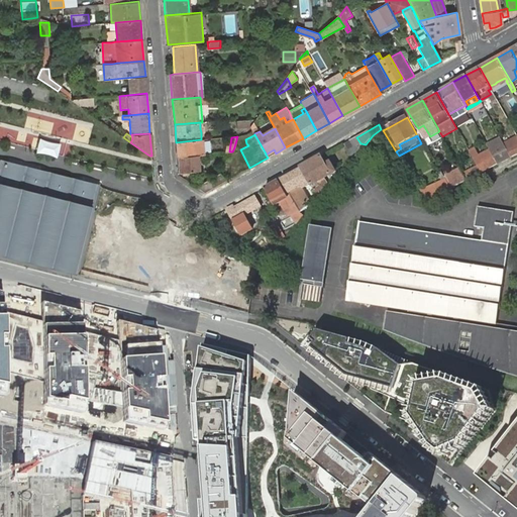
[(516,136),(504,143),(512,158),(516,153),(516,136)]
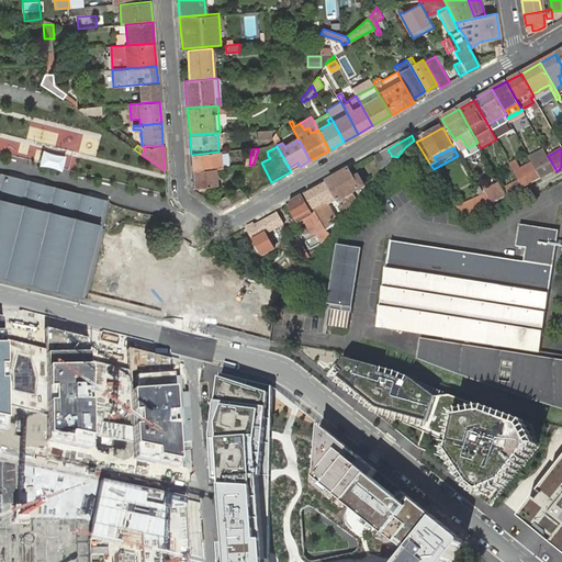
[(388,149),(381,153),(388,166),(392,156),(388,149)]
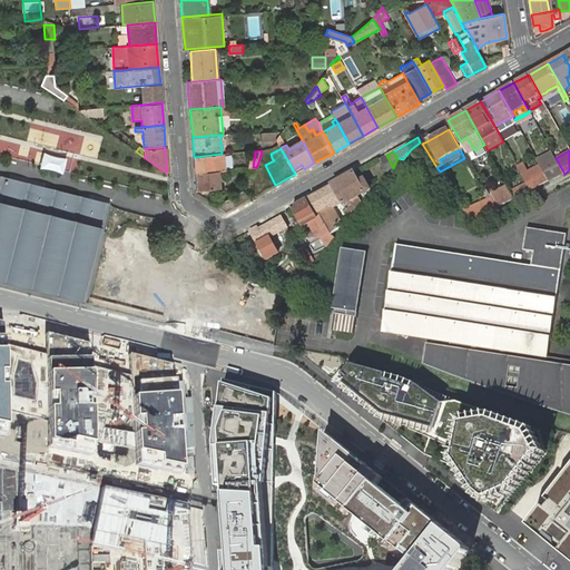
[(540,165),(549,180),(564,174),(556,158),(552,153),(538,161),(540,165)]
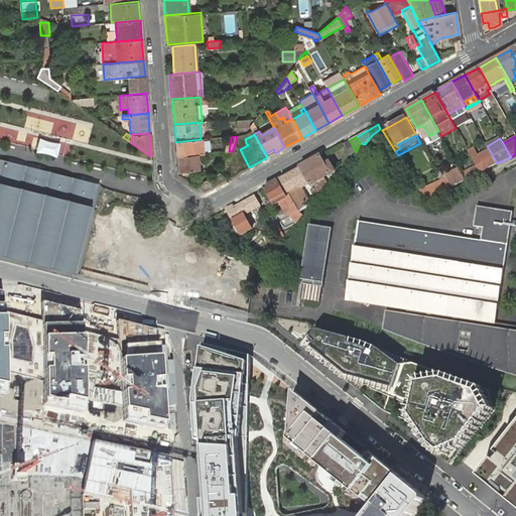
[(198,154),(202,154),(201,139),(175,142),(176,156),(198,154)]
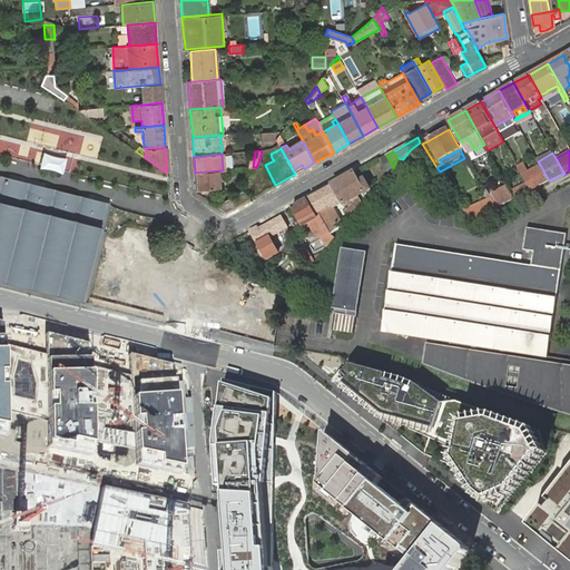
[(393,168),(386,155),(379,159),(386,172),(393,168)]
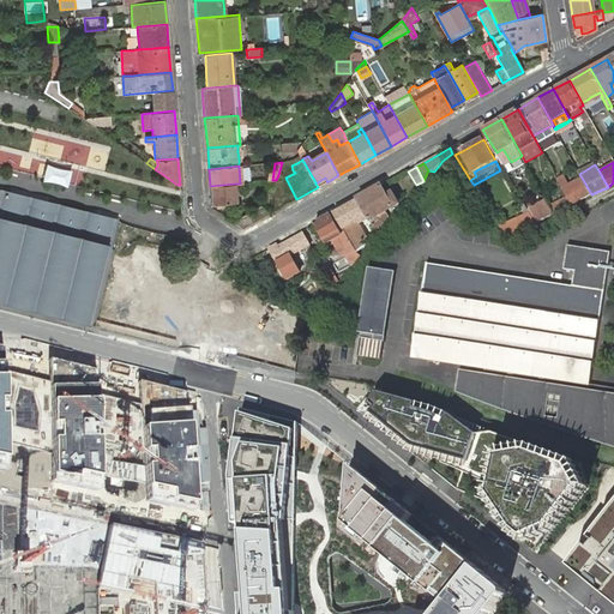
[(567,197),(572,205),(591,194),(582,178),(563,188),(567,197)]
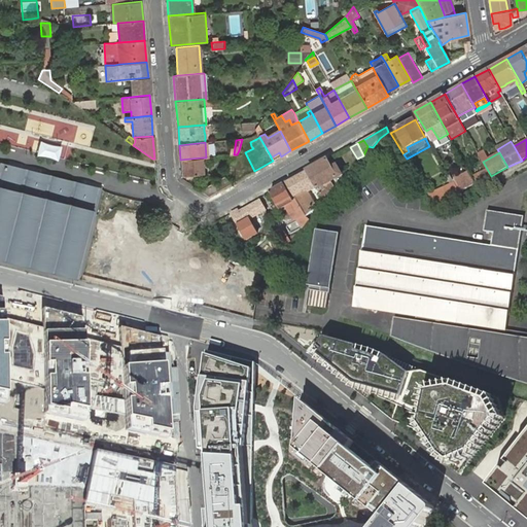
[(180,160),(182,176),(186,176),(187,178),(198,177),(197,175),(203,174),(202,157),(180,160)]
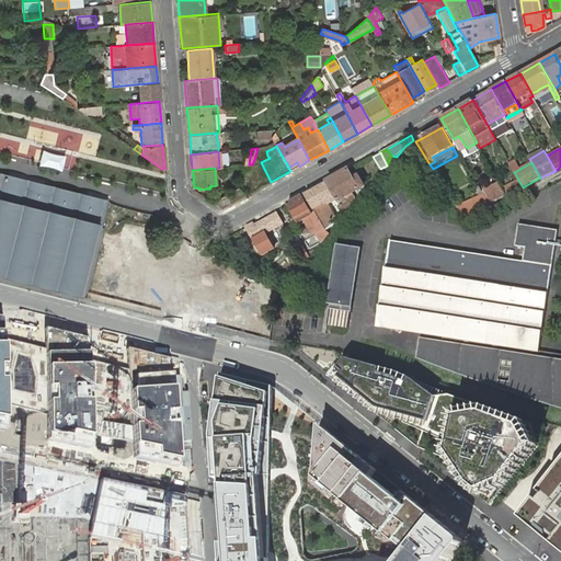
[(338,201),(345,213),(352,204),(352,203),(356,199),(352,193),(365,185),(359,176),(355,179),(350,170),(328,182),(336,198),(338,201)]
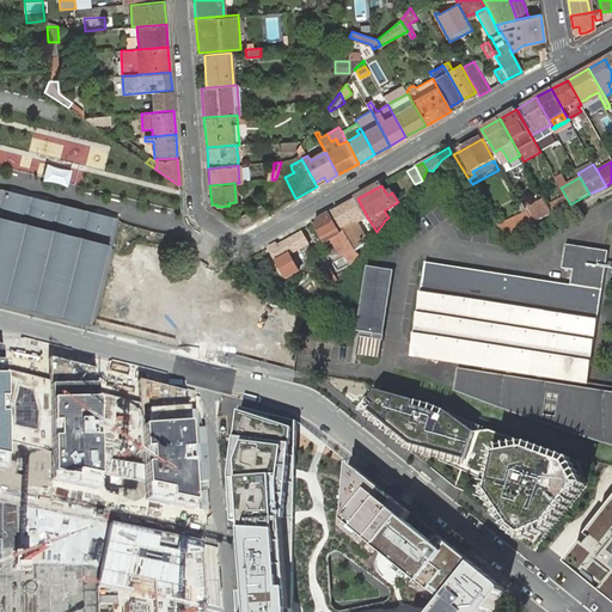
[(0,297),(97,320),(116,246),(114,246),(120,220),(0,189),(0,297)]
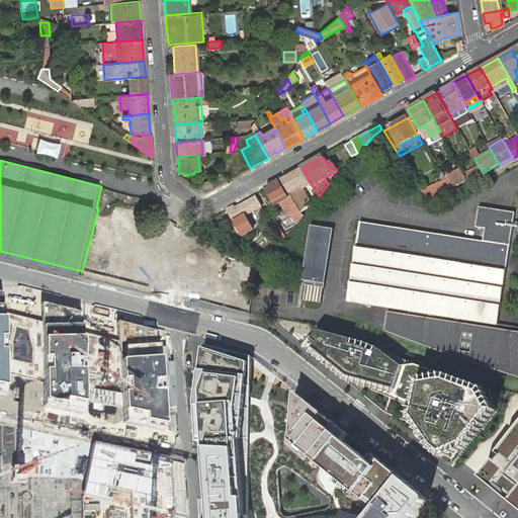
[(464,174),(468,181),(483,173),(479,166),(464,174)]
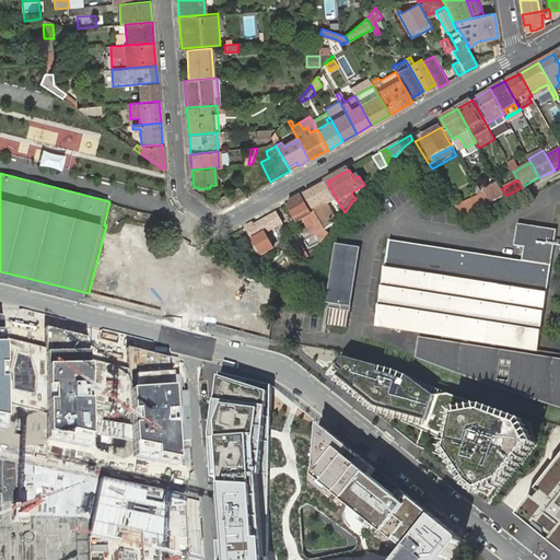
[(328,202),(336,198),(327,182),(319,186),(328,202)]
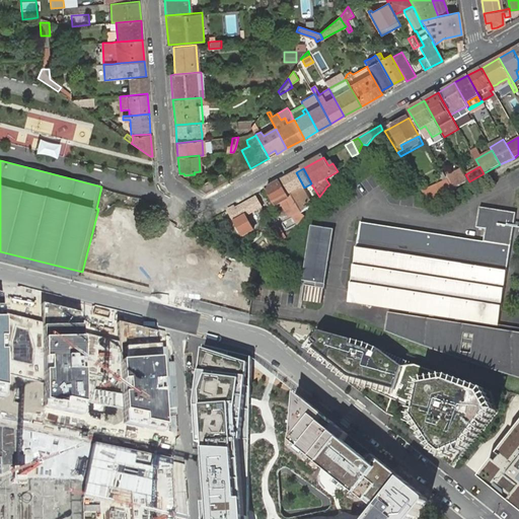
[(448,176),(454,188),(469,181),(465,174),(462,169),(448,176)]
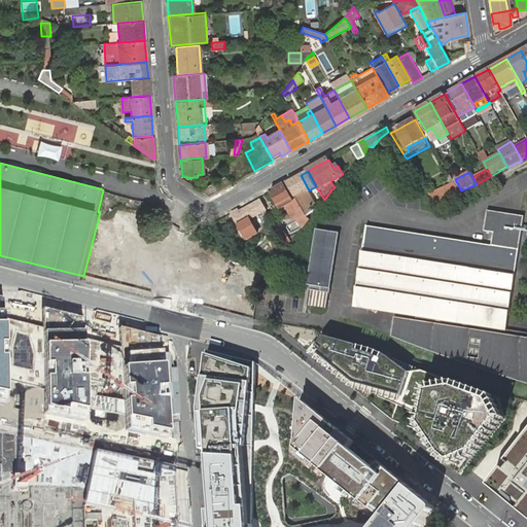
[(301,175),(299,176),(307,191),(309,190),(301,175)]
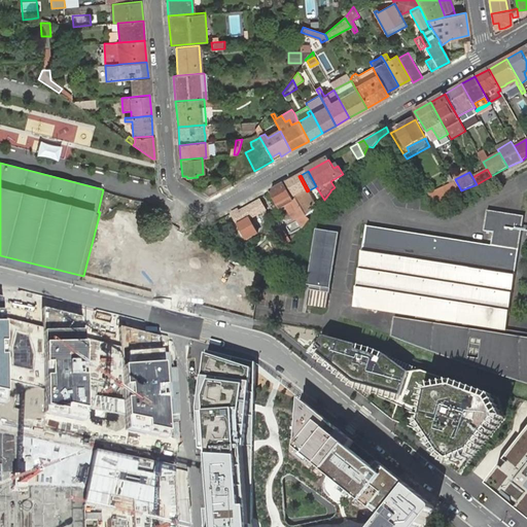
[(287,182),(307,216),(316,207),(313,202),(311,198),(307,191),(299,176),(287,182)]
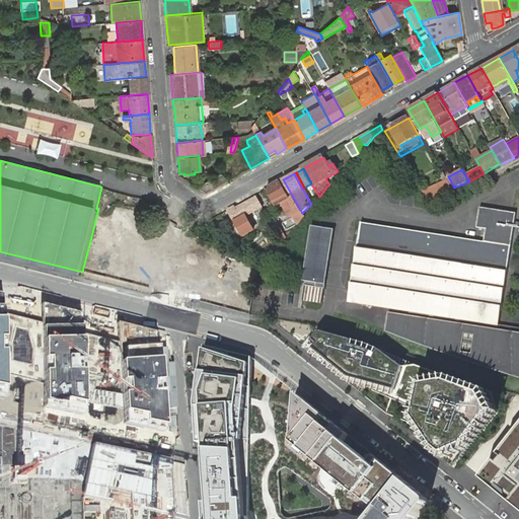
[(445,181),(423,192),(429,200),(433,198),(434,198),(453,189),(447,177),(444,173),(441,175),(445,181)]
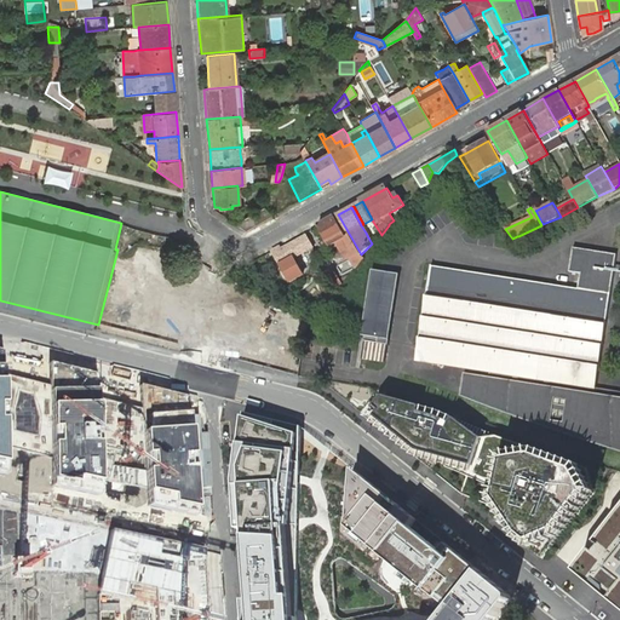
[(336,216),(319,225),(329,245),(336,242),(346,260),(350,258),(356,254),(346,236),(336,216)]
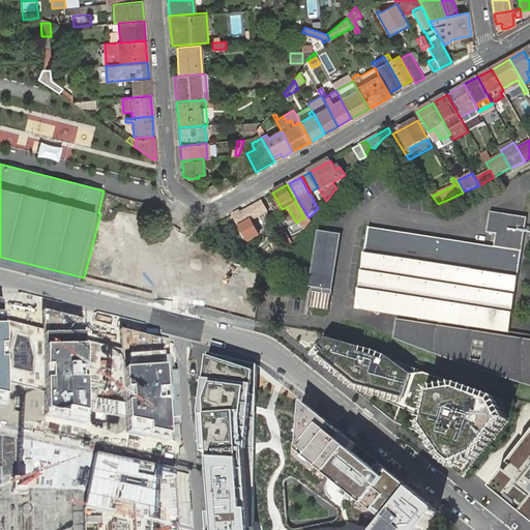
[(239,211),(233,214),(247,239),(253,237),(251,233),(257,230),(252,221),(267,211),(262,201),(240,213),(239,211)]
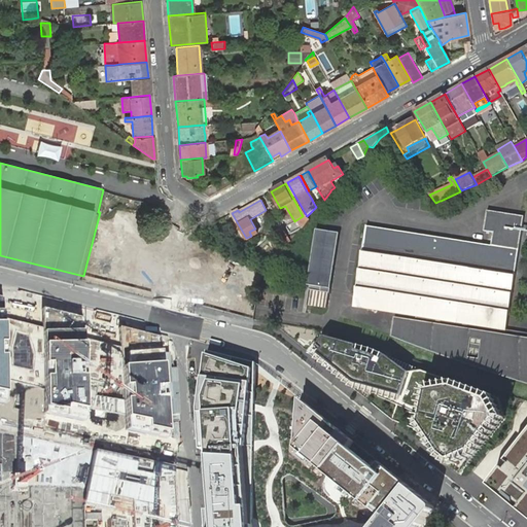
[(493,233),(492,246),(520,250),(525,217),(487,211),(484,232),(493,233)]
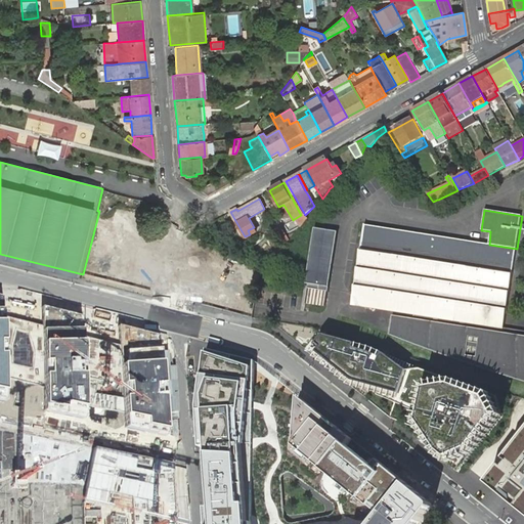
[(301,215),(296,218),(301,227),(307,220),(301,215)]
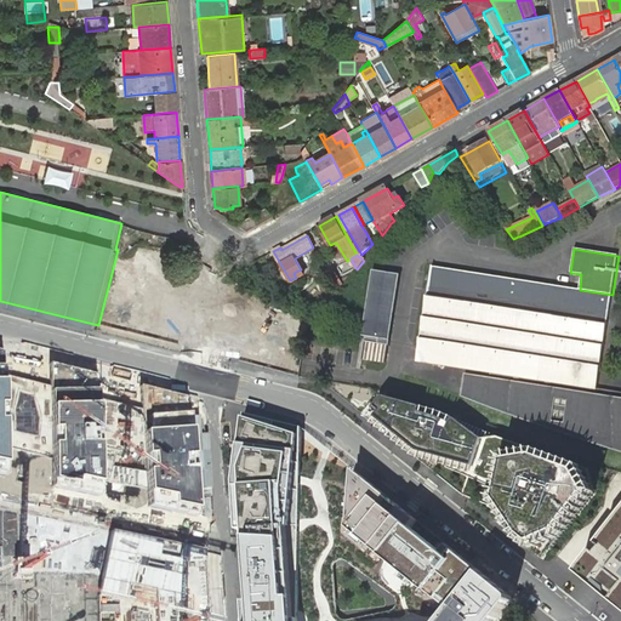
[(432,267),(417,360),(425,362),(484,370),(591,387),(598,388),(600,372),(613,295),(580,290),(533,281),(432,267)]
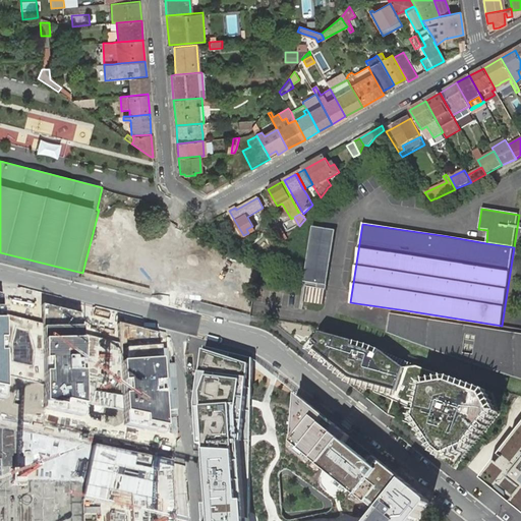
[(280,226),(273,229),(280,241),(286,238),(280,226)]
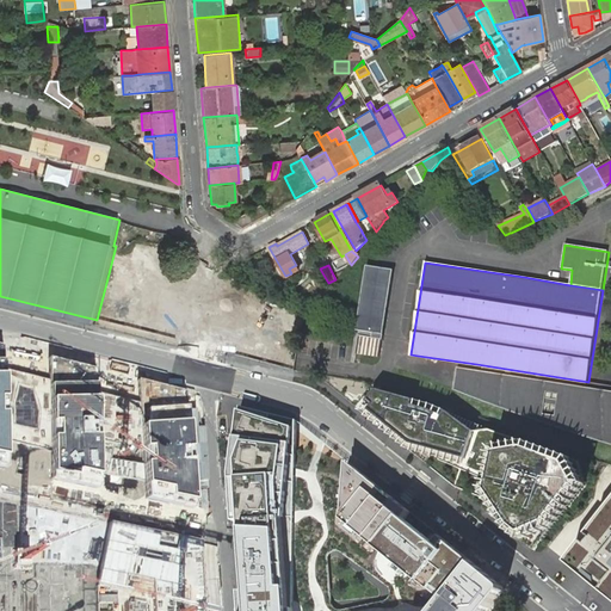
[(393,270),(366,266),(357,329),(374,332),(372,339),(382,340),(393,270)]
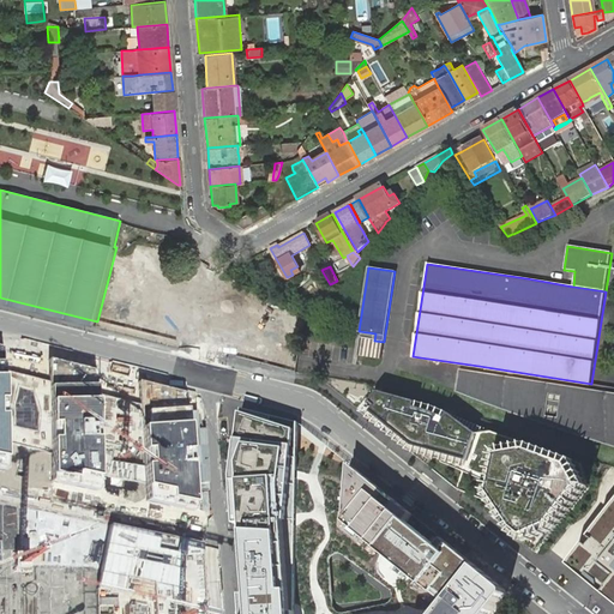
[(374,341),(361,338),(359,356),(381,360),(384,342),(374,341)]
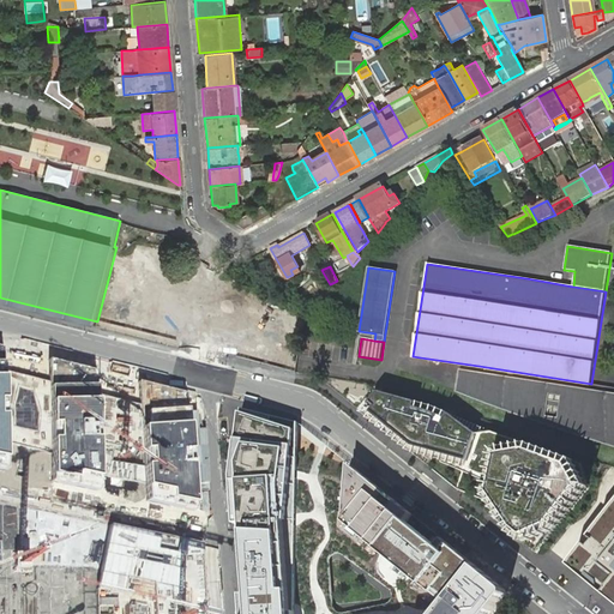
[(6,347),(0,344),(0,469),(13,471),(13,444),(53,453),(53,480),(104,488),(104,476),(148,483),(149,499),(203,510),(196,391),(143,379),(143,403),(101,393),(98,369),(53,356),(52,380),(8,369),(6,347)]
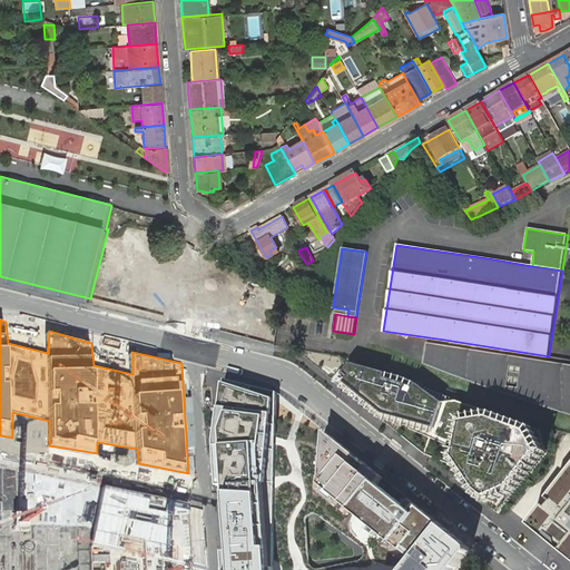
[(542,355),(444,340),(443,350),(431,347),(429,361),(482,382),(554,406),(561,369),(547,366),(548,362),(549,356),(542,355)]
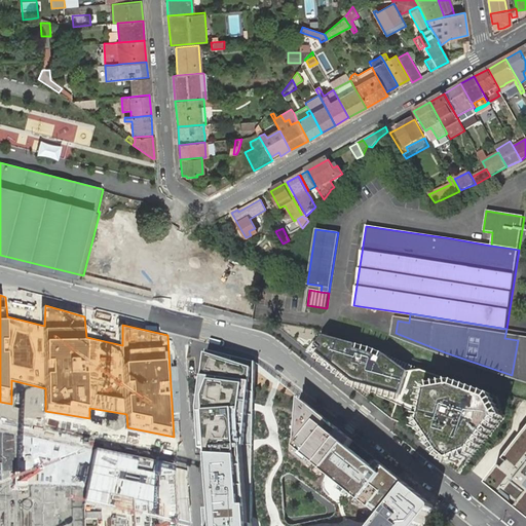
[(518,340),(512,375),(525,378),(525,337),(505,334),(504,338),(518,340)]
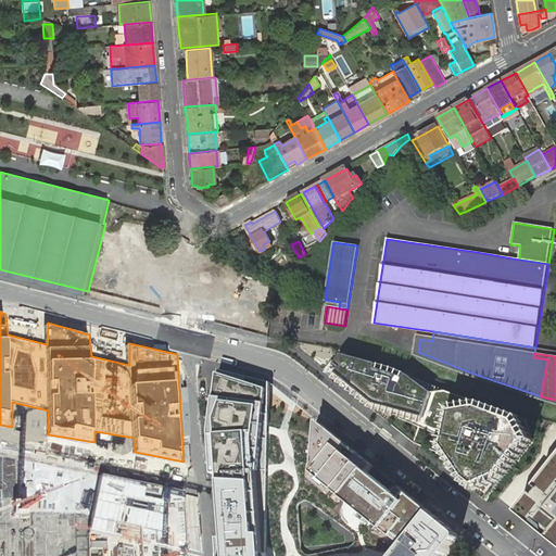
[(407,374),(342,354),(327,373),(374,411),(422,430),(436,395),(407,374)]
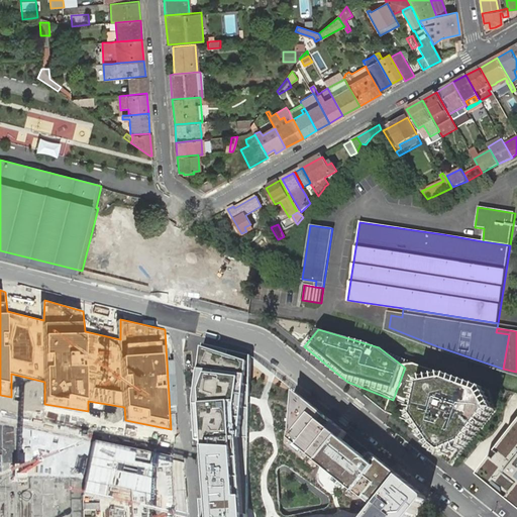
[(251,356),(204,344),(195,404),(203,516),(248,516),(251,356)]
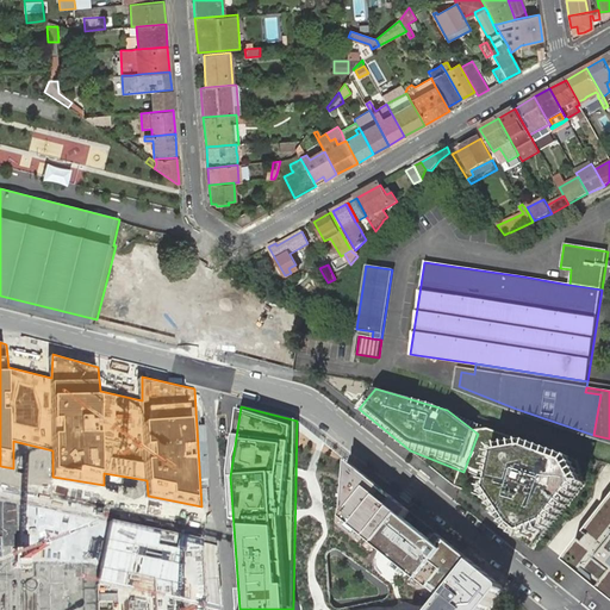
[(522,443),(487,452),(475,503),(527,545),(546,536),(583,486),(571,460),(522,443)]
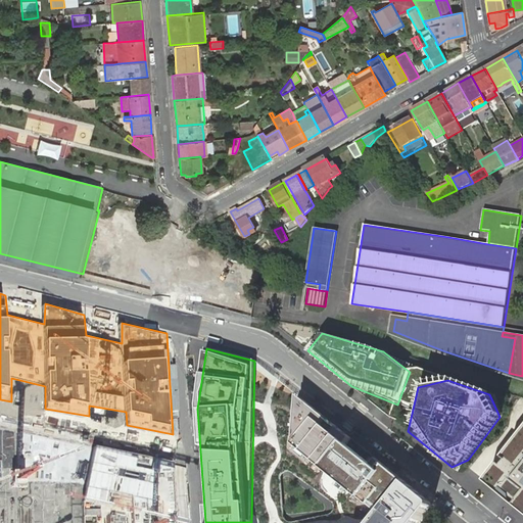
[(419,522),(434,505),(304,401),(295,409),(290,449),(380,519),(375,522),(419,522)]
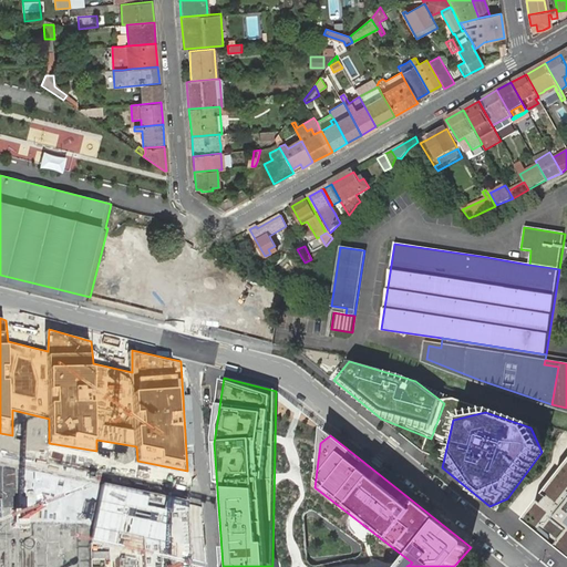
[(566,474),(529,524),(566,553),(566,474)]
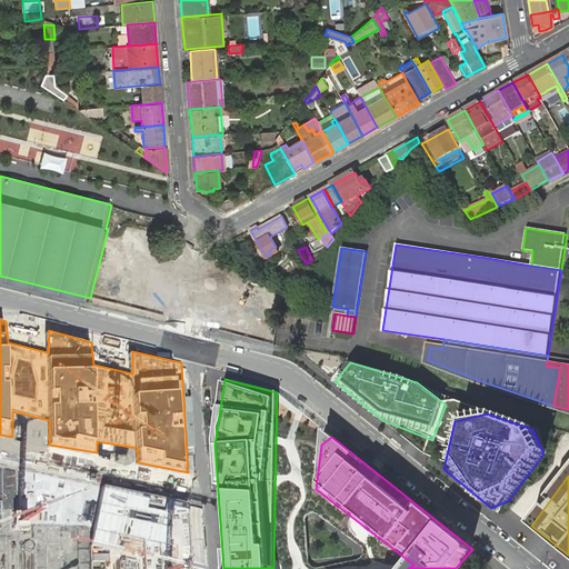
[(196,568),(192,505),(103,487),(91,545),(117,551),(119,535),(145,540),(146,568),(196,568)]
